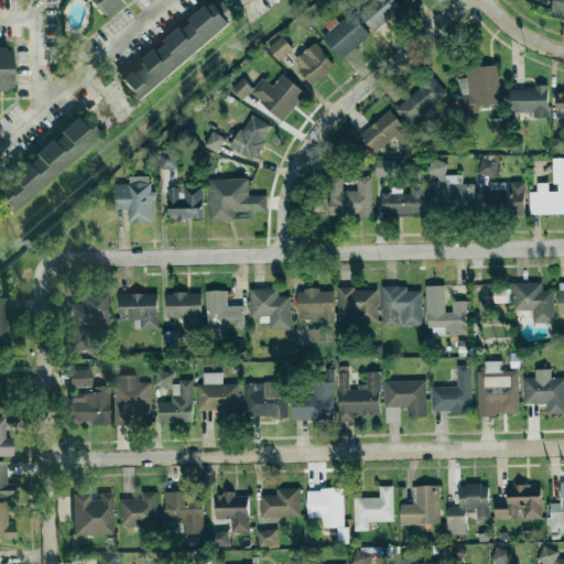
[(89,0),(104,17),(122,1),(123,0),(89,0)]
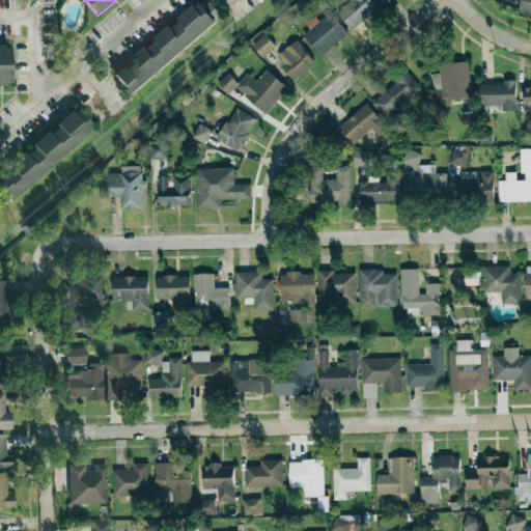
[(223,19),(207,0),(204,0),(113,73),(130,93),(223,19)]
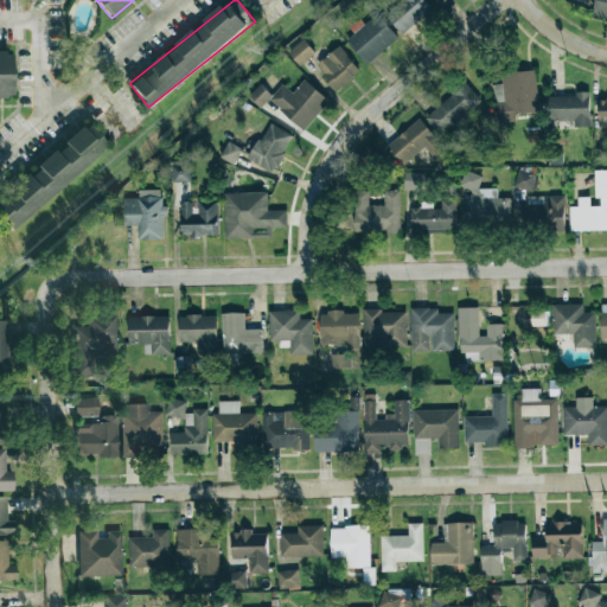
[(432,10),(423,0),(401,0),(385,13),(402,34),(432,10)]
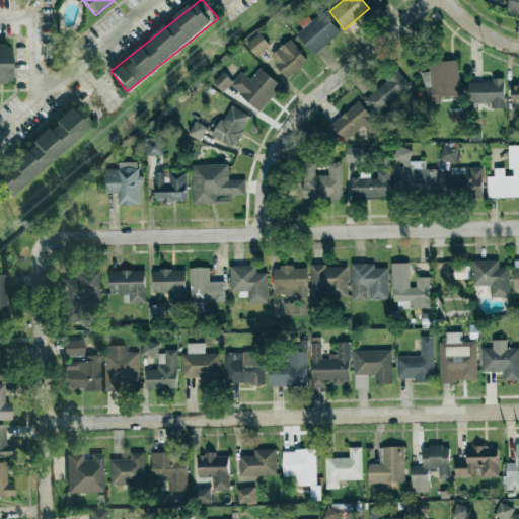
[(518,16),(518,0),(509,0),(508,15),(518,16)]
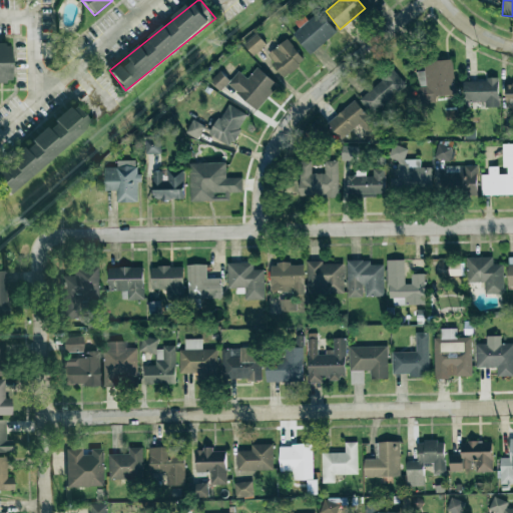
[(293,35),(311,55),(337,31),(319,11),(293,35)]
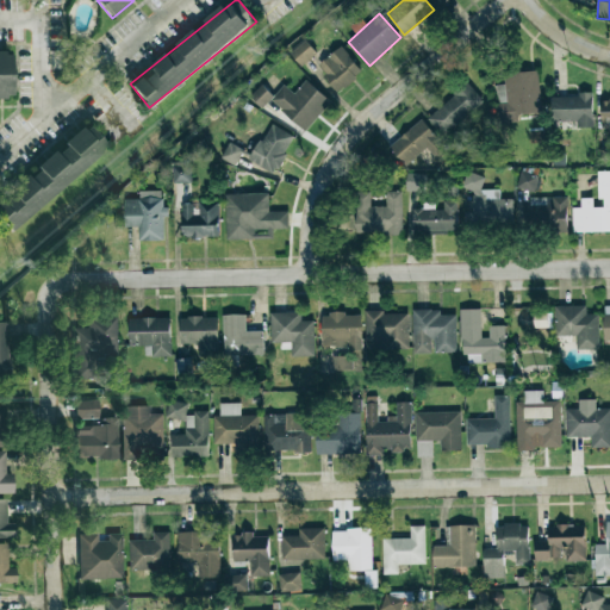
[(290,53),(302,67),(317,53),(305,39),(290,53)]
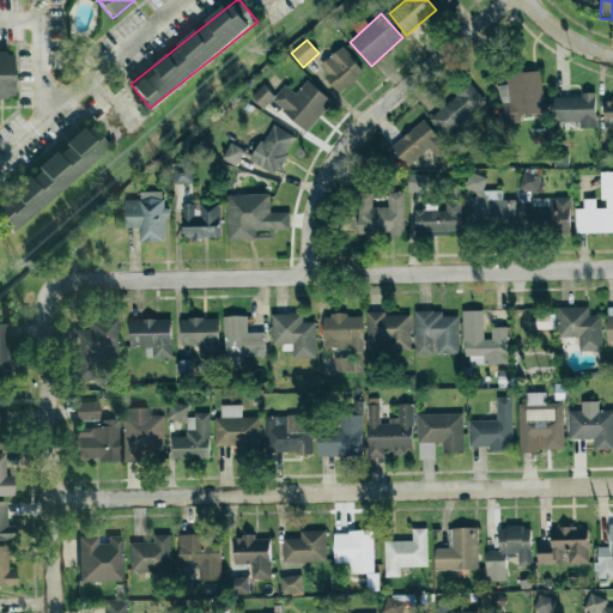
[(319,68),(340,92),(364,72),(341,47),(319,68)]
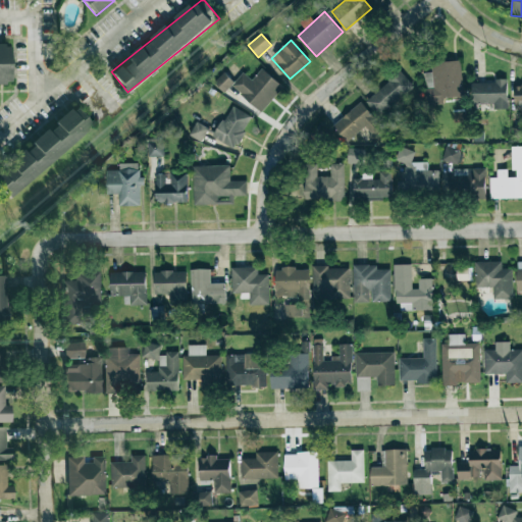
[(10,45),(0,45),(0,83),(10,84),(10,45)]
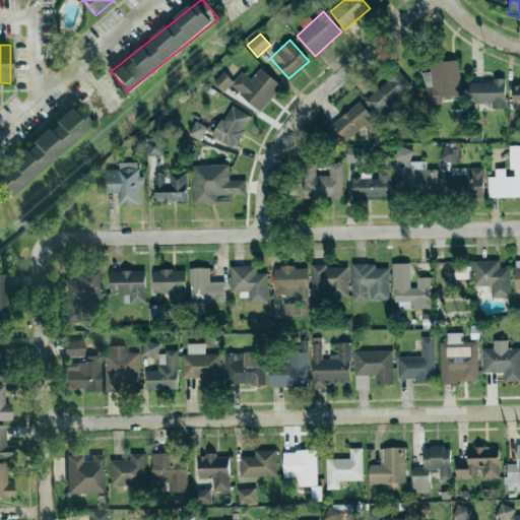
[(459,61),(430,62),(430,73),(424,73),(425,100),(461,99),(459,61)]
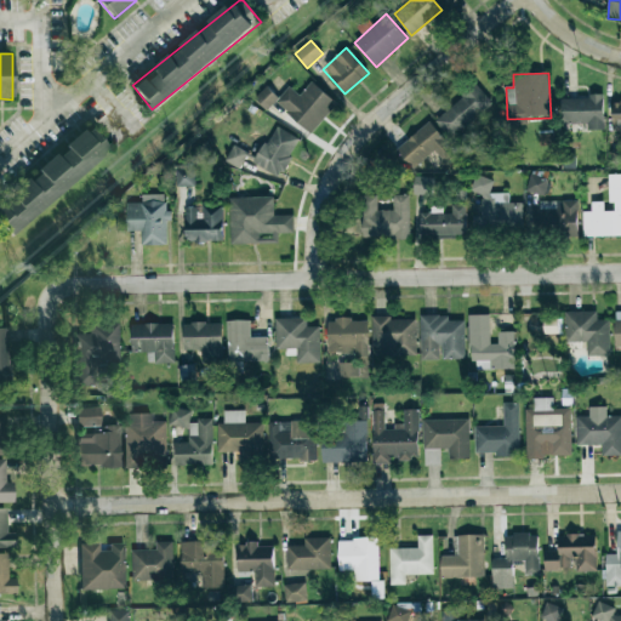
[(312,132),(336,102),(311,83),(300,96),(289,86),(280,97),(266,86),(255,100),(268,110),(274,103),(312,132)]
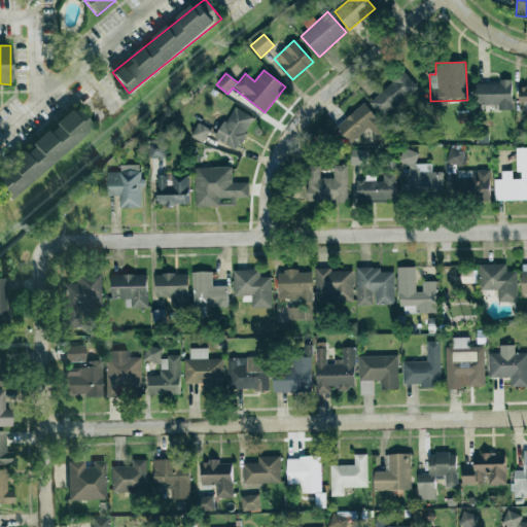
[(417,88),(403,71),(369,102),(383,118),(417,88)]
